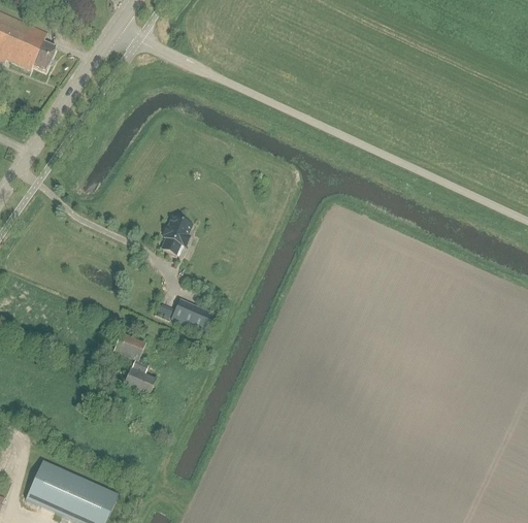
[(0,60),(3,61),(5,58),(30,69),(32,64),(38,67),(44,70),(57,45),(43,39),(45,34),(37,30),(39,27),(0,8),(0,60)]
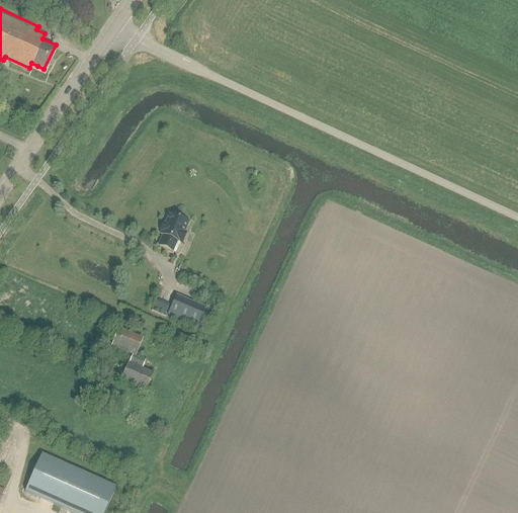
[(165,221),(162,228),(163,228),(162,230),(163,230),(159,241),(173,247),(177,237),(181,239),(185,229),(183,228),(188,218),(170,210),(166,221),(165,221)]
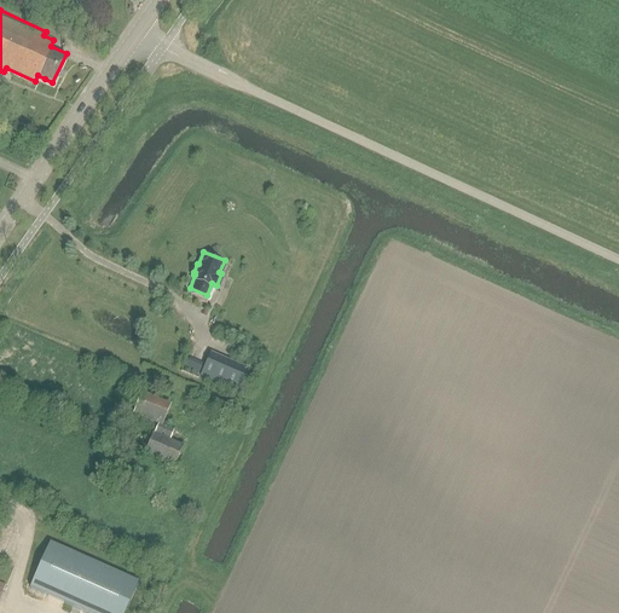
[(254,366),(209,347),(200,370),(244,389),(254,366)]
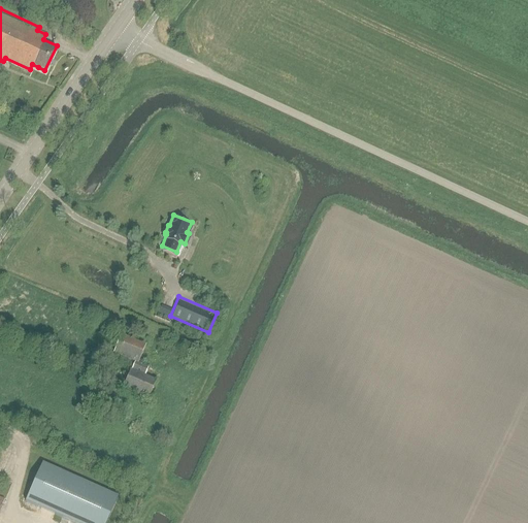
[(151,394),(158,377),(147,371),(151,363),(140,359),(147,342),(124,332),(117,350),(136,358),(125,384),(151,394)]
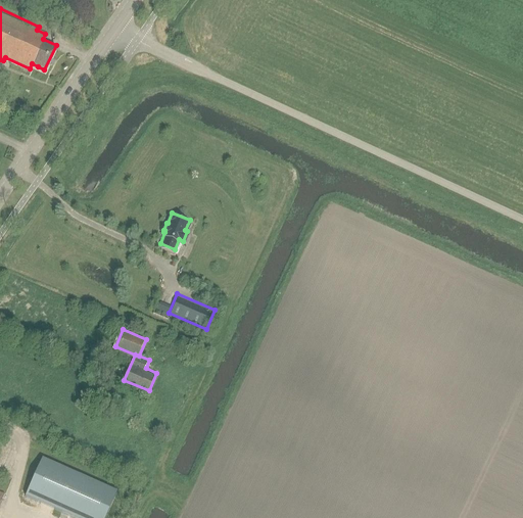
[(42,455),(26,491),(45,501),(84,517),(102,517),(116,488),(42,455)]
